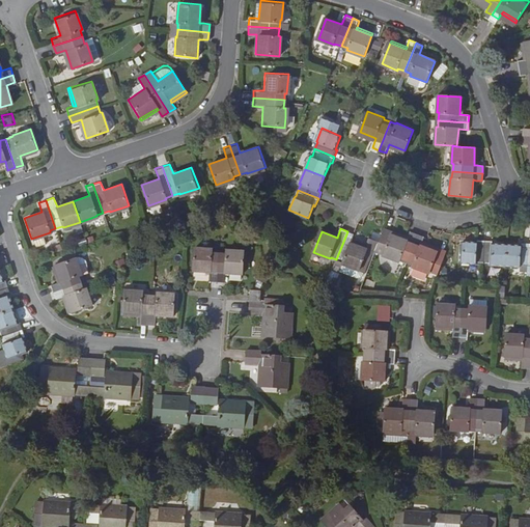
[(341,264),(359,271),(367,249),(351,243),(354,233),(347,231),(336,259),(342,262),(341,264)]
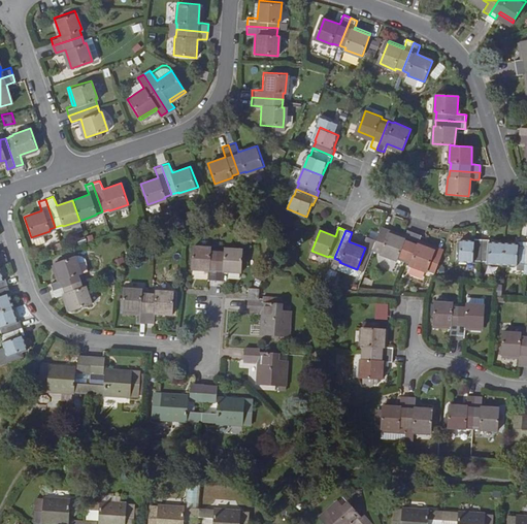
[(398,258),(404,261),(416,233),(409,231),(406,239),(389,233),(381,253),(397,260),(398,258)]
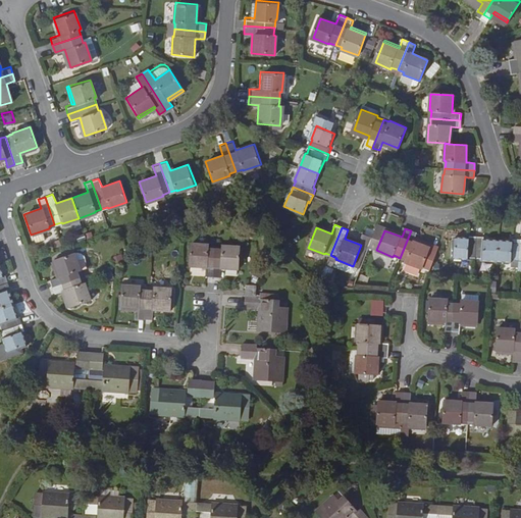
[(411,230),(400,258),(406,260),(406,262),(422,268),(423,264),(431,267),(437,251),(414,241),(416,238),(418,232),(411,230)]
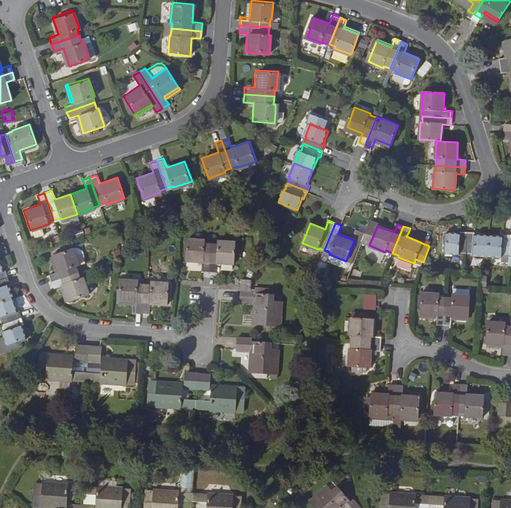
[(466,253),(467,232),(460,232),(460,235),(446,234),(445,254),(459,254),(459,252),(466,253)]
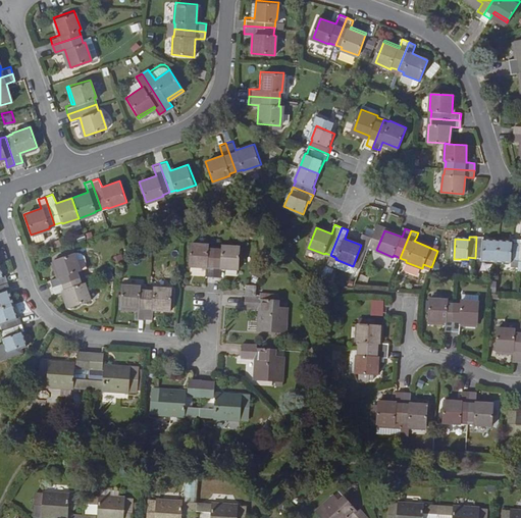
[(484,238),(476,237),(475,258),(482,258),(482,261),(496,261),(498,241),(484,241),(484,238)]
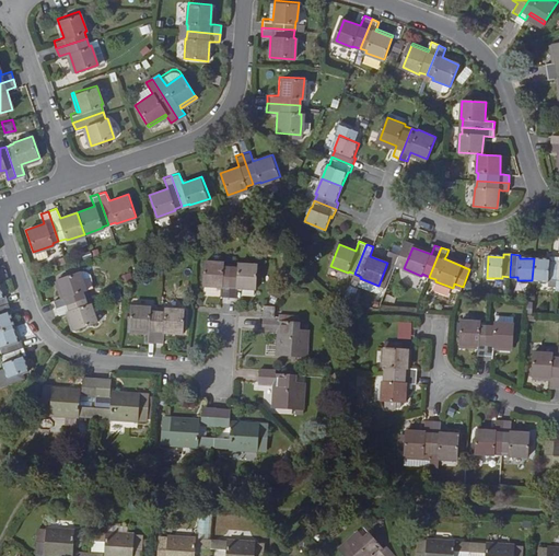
[(444,258),(469,269),(472,264),(446,255),(444,258)]
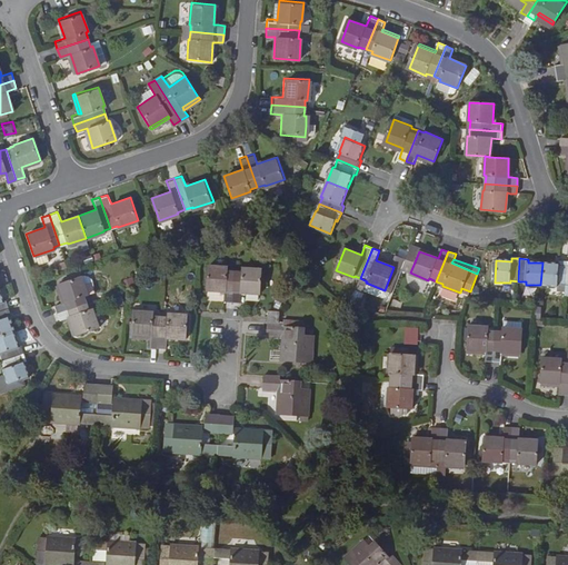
[(558,264),(542,263),(540,285),(557,286),(557,284),(565,285),(566,261),(559,261),(558,264)]
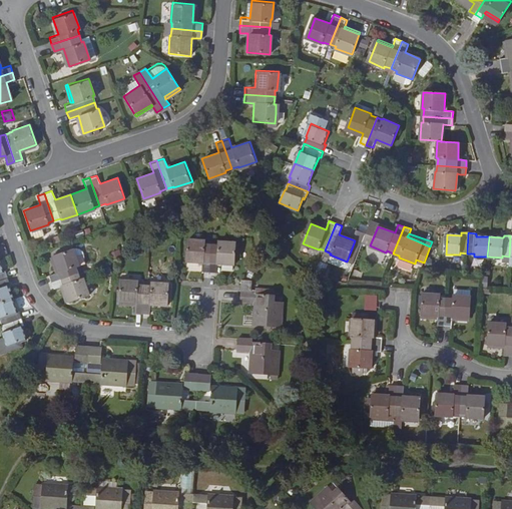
[(199,273),(207,273),(209,242),(202,242),(202,240),(183,238),(182,261),(200,262),(199,273)]
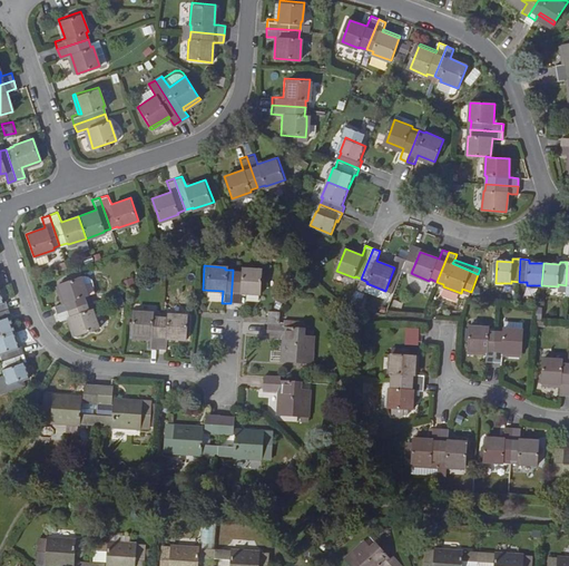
[(385,291),(393,293),(402,271),(394,267),(385,291)]
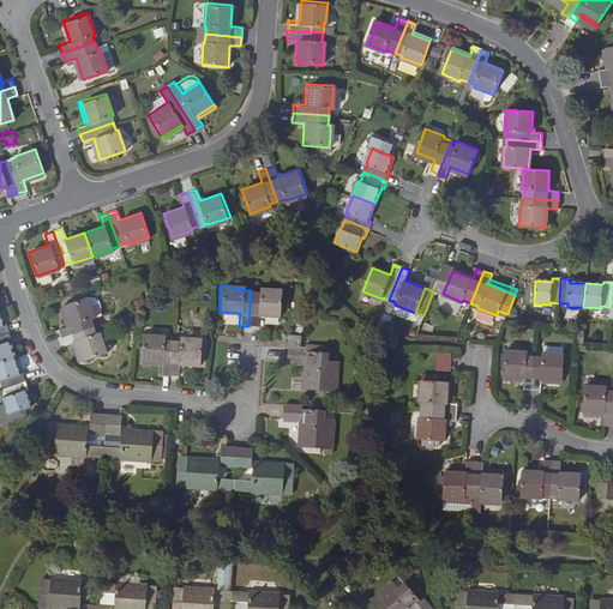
[(251,290),(248,326),(258,327),(259,314),(281,317),(282,290),(260,289),(260,290),(251,290)]
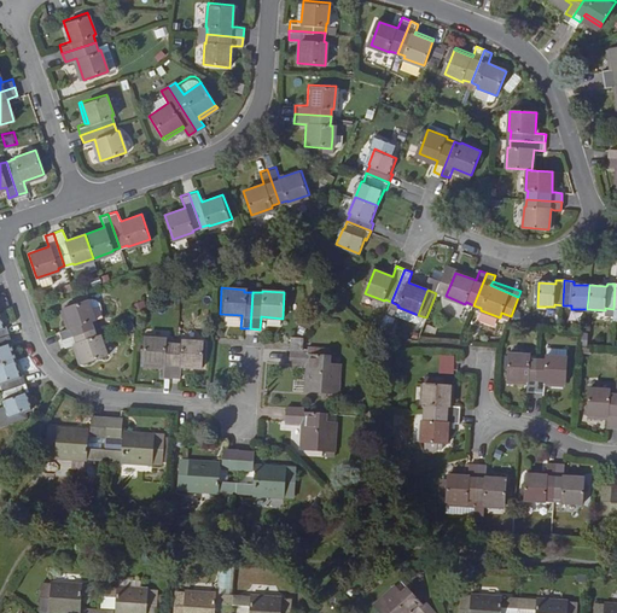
[(67,336),(102,323),(99,315),(102,314),(94,293),(69,302),(75,322),(71,323),(64,326),(67,336)]
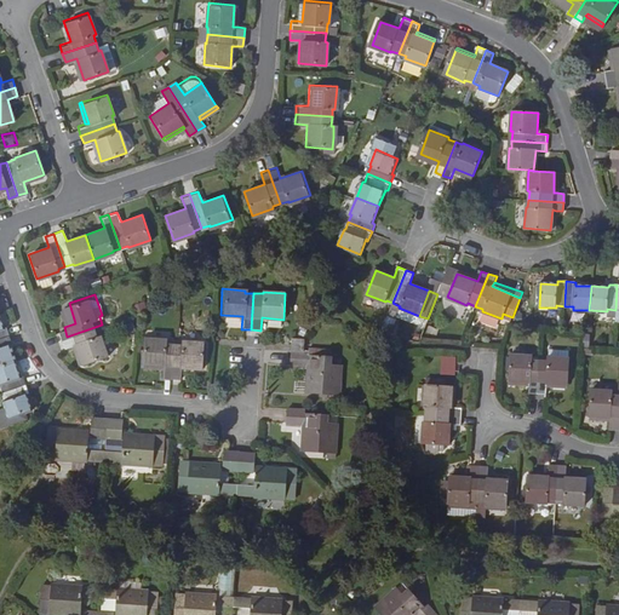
[(75,323),(69,303),(66,305),(72,325),(75,323)]
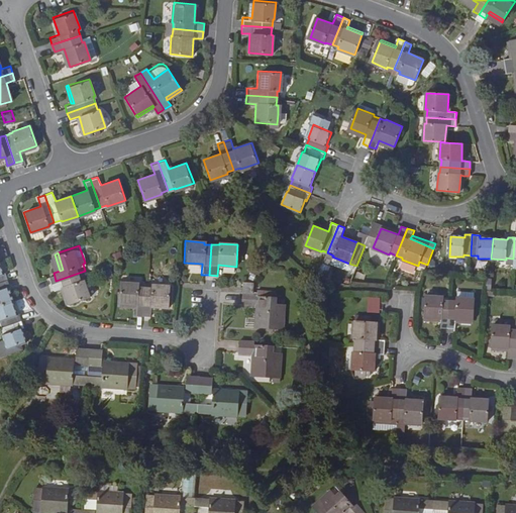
[(87,278),(85,271),(56,281),(59,287),(65,286),(68,285),(73,302),(95,295),(89,277),(87,278)]
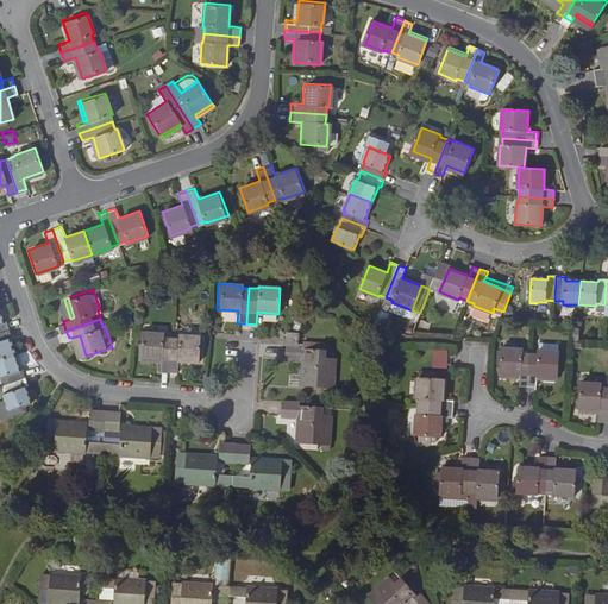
[(0,357),(13,352),(8,338),(11,337),(8,328),(0,331),(0,357)]
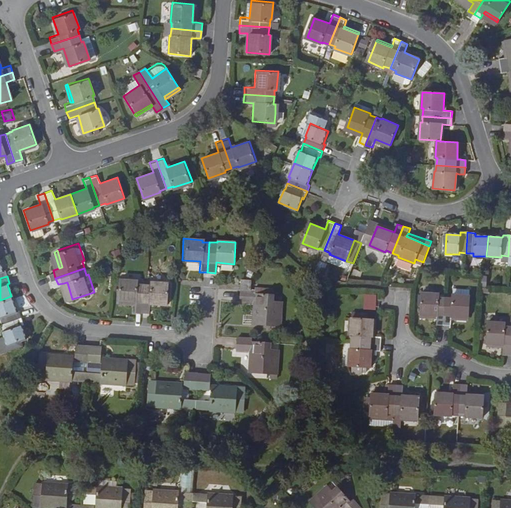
[(140,311),(142,281),(135,280),(135,278),(117,277),(115,300),(133,302),(133,305),(132,310),(140,311)]
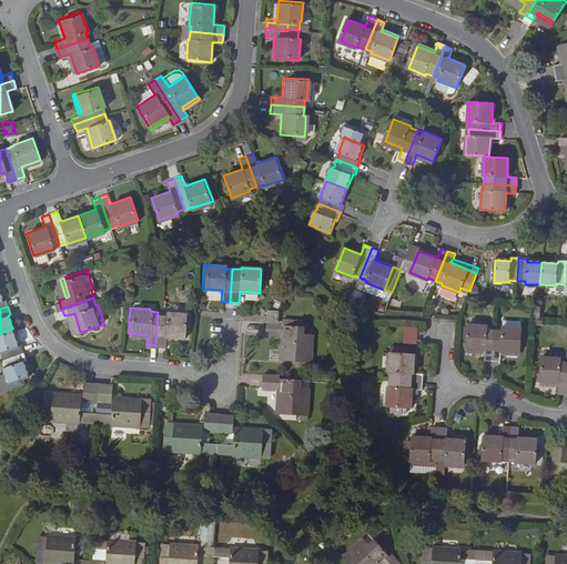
[(165,312),(158,312),(155,345),(164,345),(164,335),(185,336),(186,312),(165,310),(165,312)]
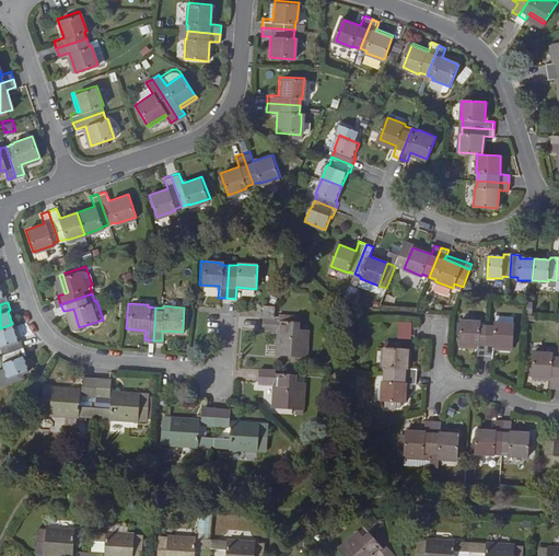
[(260,305),(260,309),(260,315),(271,316),(271,315),(272,307),(260,305)]
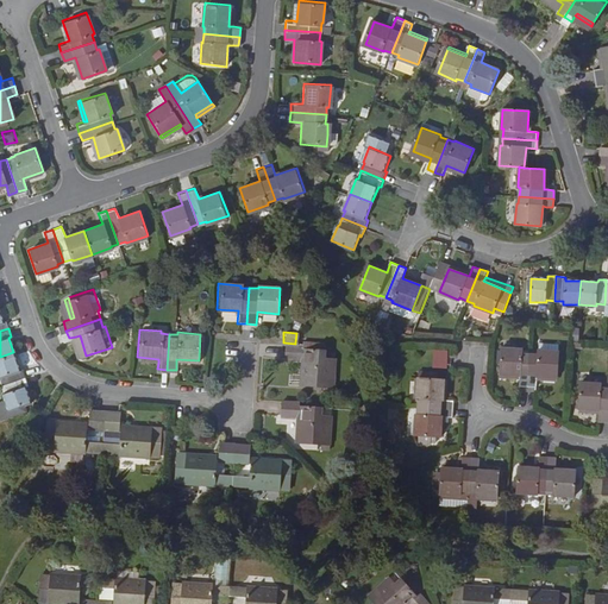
[(83,358),(86,356),(80,335),(76,337),(83,358)]
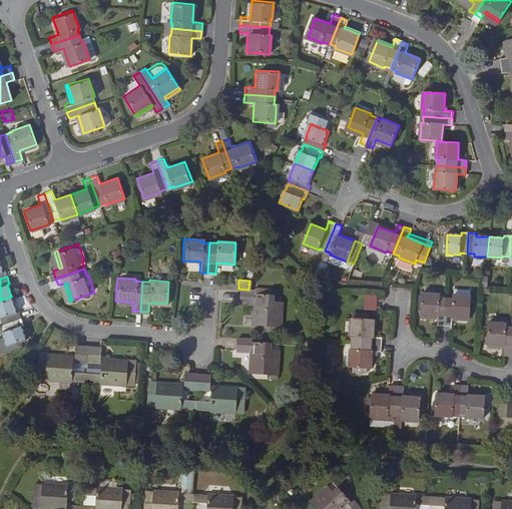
[(248,290),(238,289),(237,302),(242,302),(249,303),(249,324),(278,326),(280,302),(268,301),(268,295),(252,294),(252,290),(248,290)]
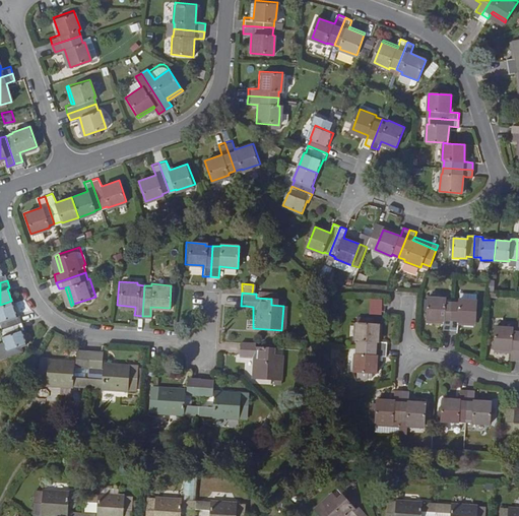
[(445,326),(451,327),(453,297),(447,297),(447,295),(430,294),(429,315),(445,317),(445,320),(445,326)]
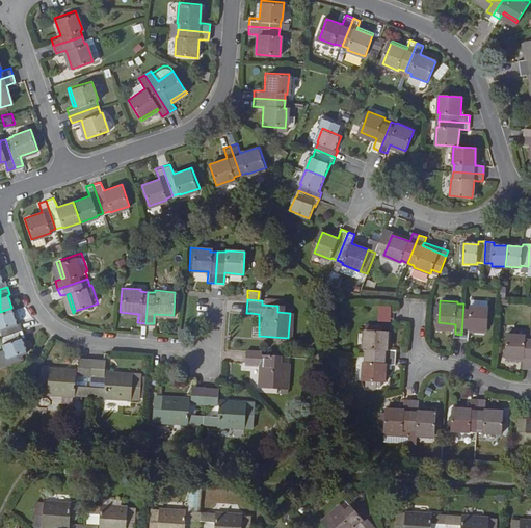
[(463,304),(461,335),(469,336),(470,328),(470,325),(486,326),(488,305),(471,302),(470,305),(463,304)]
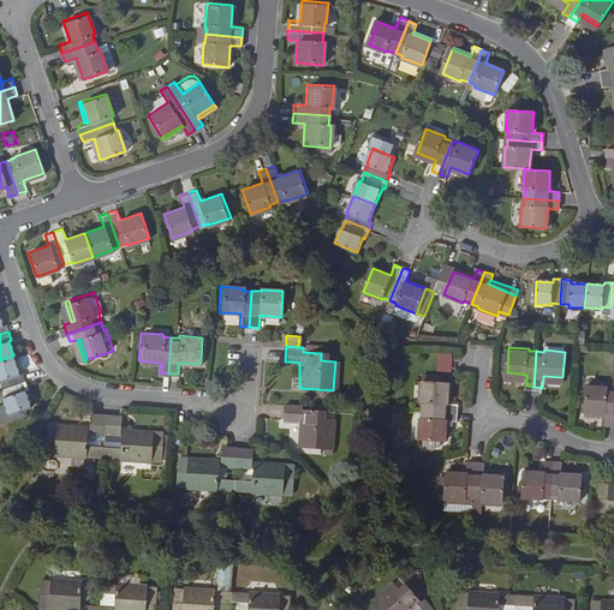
[(0,386),(0,388),(25,380),(22,371),(18,372),(13,356),(0,360),(0,386)]
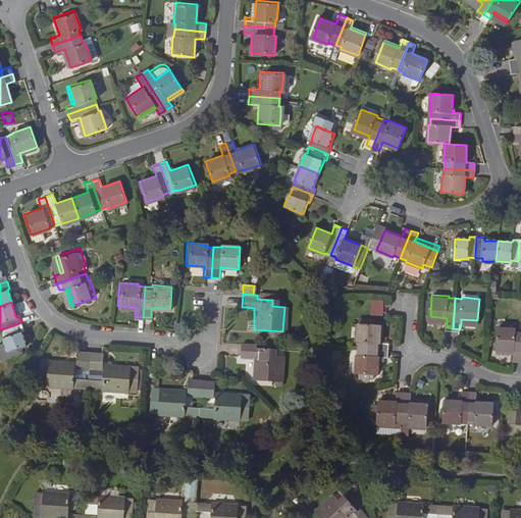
[(254,308),(247,307),(245,329),(254,329),(254,308)]
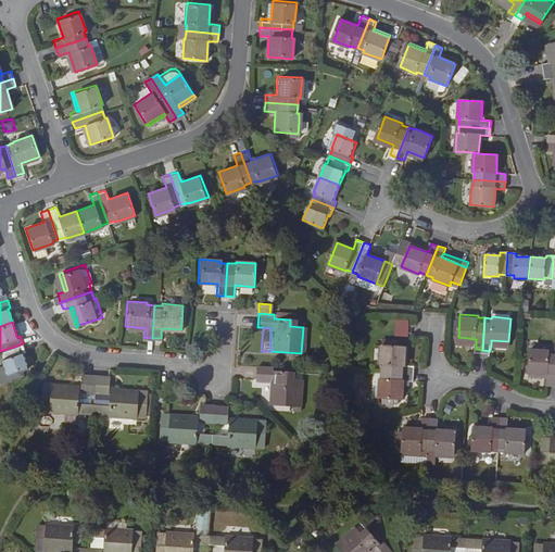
[(23,343),(0,351),(3,358),(2,358),(3,364),(9,378),(23,374),(21,369),(27,366),(23,352),(25,351),(23,343)]
